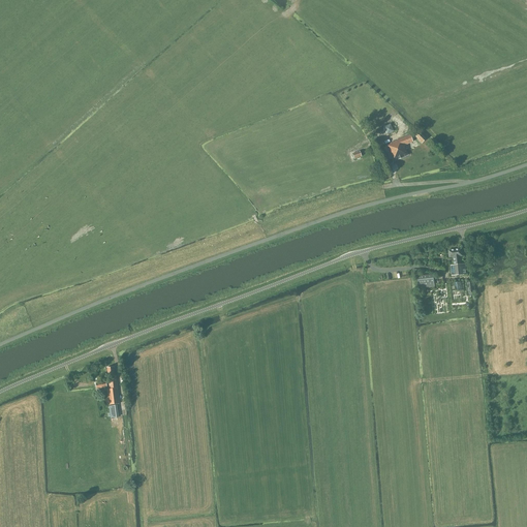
[(384,126),(388,133),(395,130),(392,123),(384,126)]
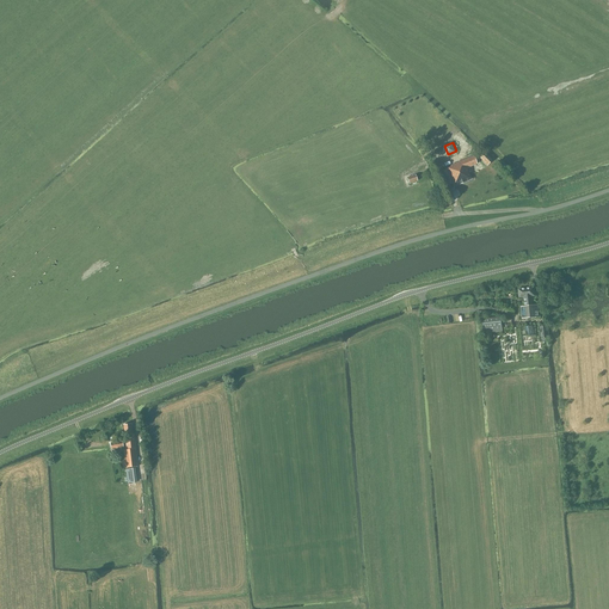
[(483,155),(490,164),(496,159),(487,151),(483,155)]
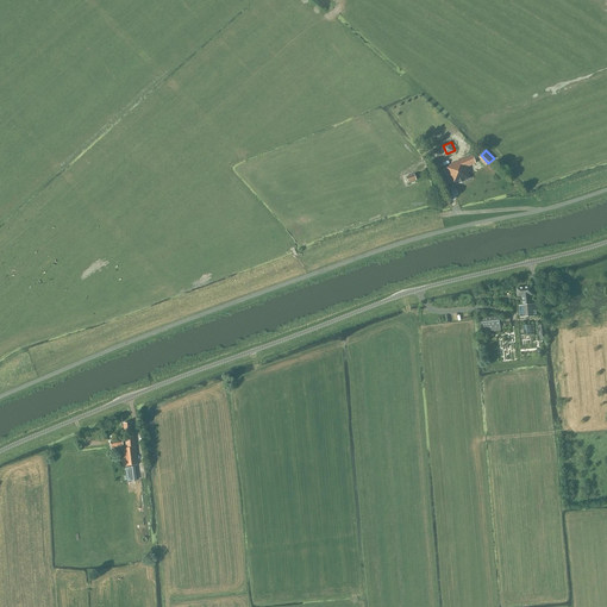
[(456,163),(448,167),(454,179),(456,177),(458,183),(475,176),(470,166),(480,161),(477,154),(455,163),(456,163)]
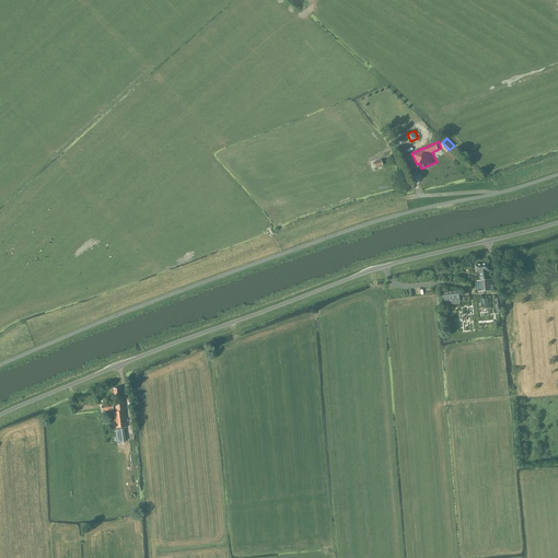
[(492,262),(477,263),(478,271),(481,270),(483,279),(479,279),(480,287),(480,290),(497,289),(496,278),(492,278),(491,278),(491,270),(492,269),(492,262)]
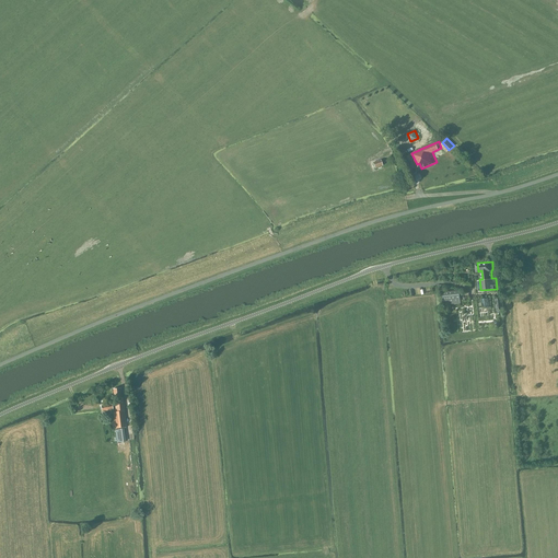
[(461,288),(444,290),(445,303),(462,302),(461,288)]
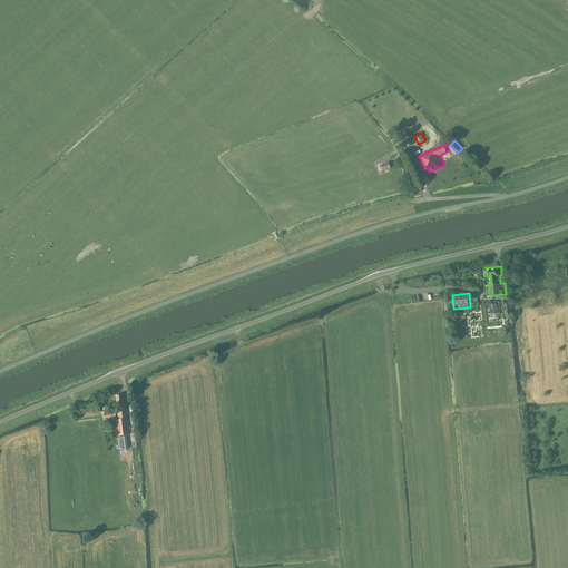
[(493,311),(501,311),(501,302),(492,303),(493,311)]
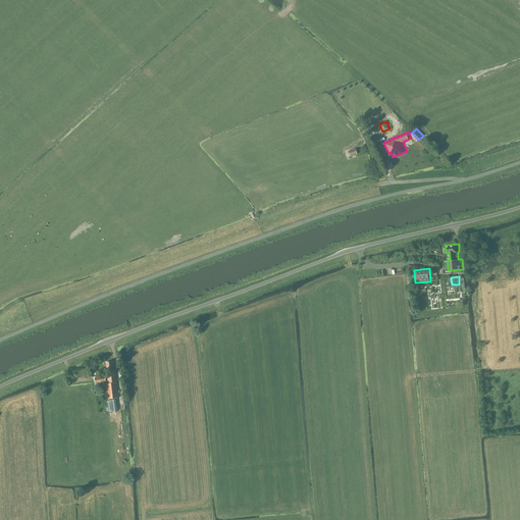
[(114,360),(107,361),(109,373),(114,373),(116,372),(116,368),(115,368),(114,360)]
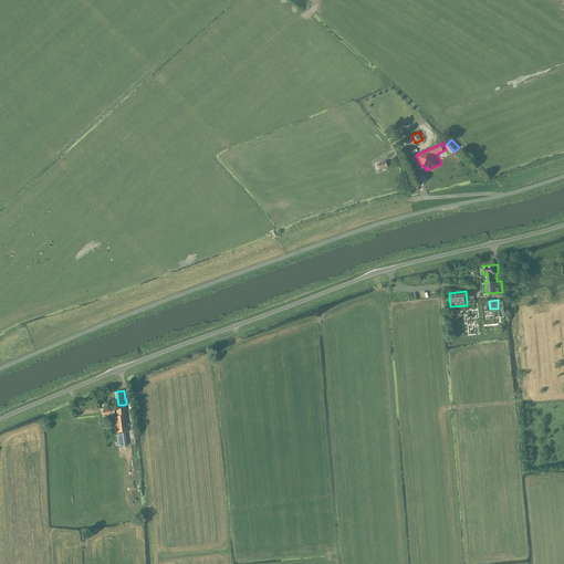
[(119,415),(117,415),(118,431),(129,430),(126,404),(124,405),(118,405),(119,415)]
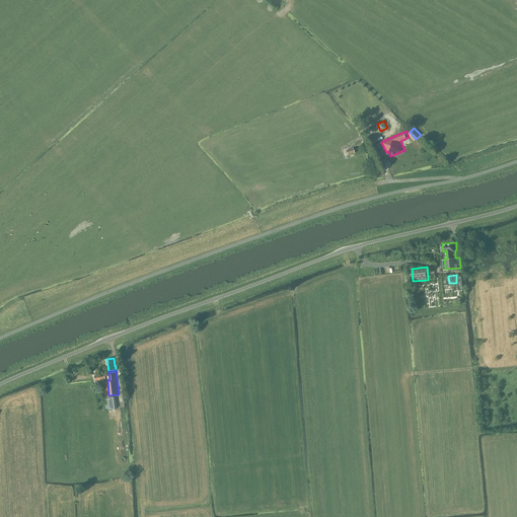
[(111,410),(120,409),(118,396),(109,397),(111,410)]
